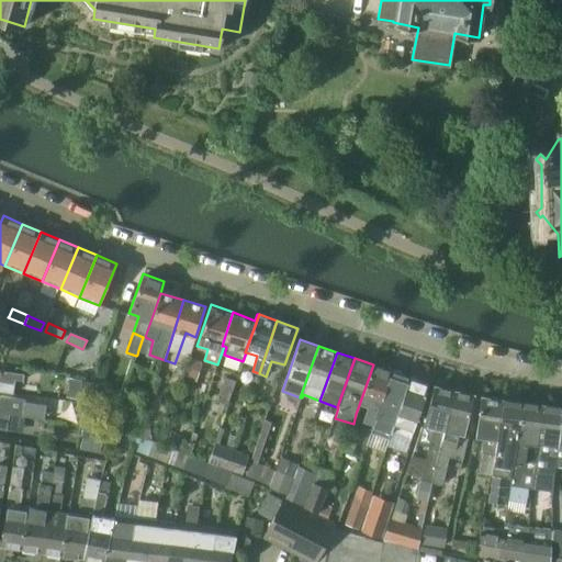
[(373,364),(360,402),(368,404),(362,420),(373,424),(375,417),(392,371),(373,364)]
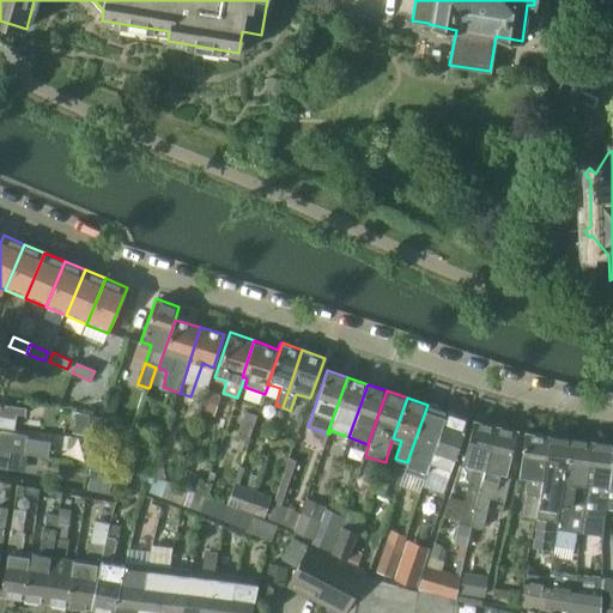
[(0,428),(13,430),(16,417),(16,414),(25,416),(26,408),(4,405),(0,404),(0,428)]
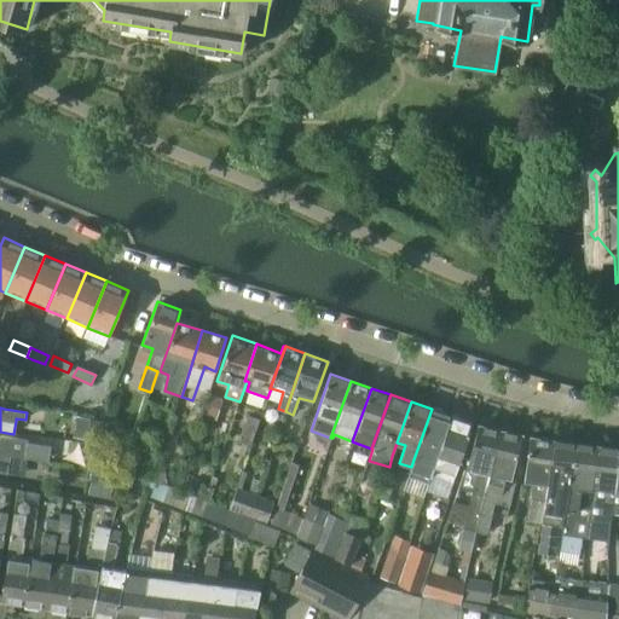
[(411,467),(408,476),(427,482),(428,484),(431,478),(429,476),(433,466),(451,416),(444,414),(441,412),(437,410),(433,410),(432,409),(414,460),(411,467)]
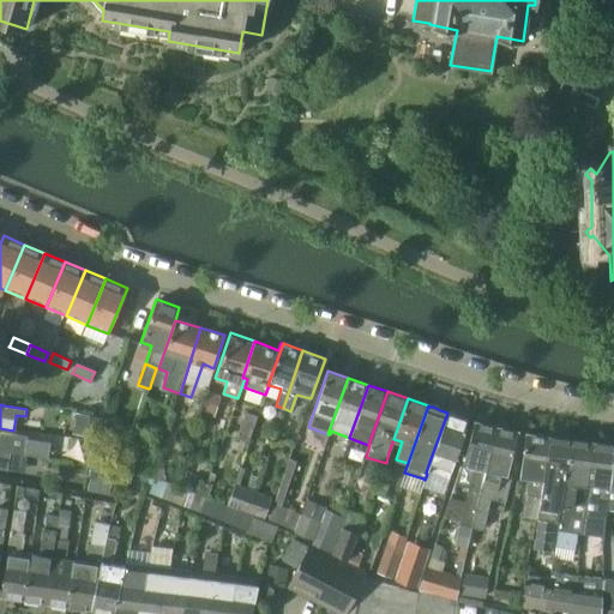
[(246,411),(236,438),(248,443),(258,416),(246,411)]
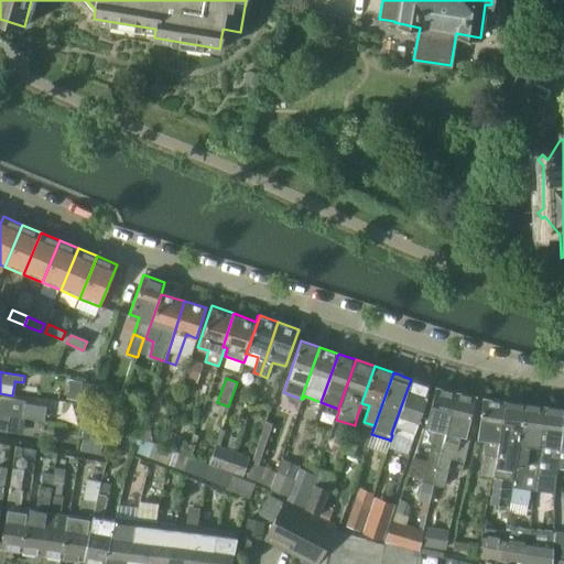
[(66,398),(90,402),(95,384),(69,379),(66,398)]
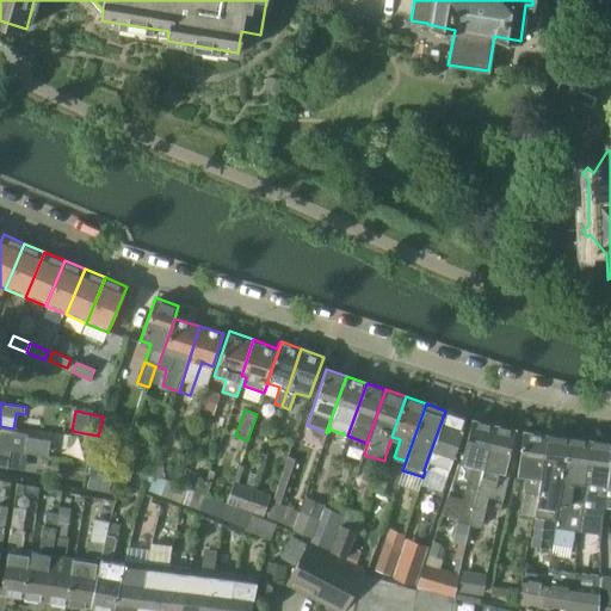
[(427,460),(424,470),(425,471),(445,479),(450,468),(466,419),(445,411),(427,460)]
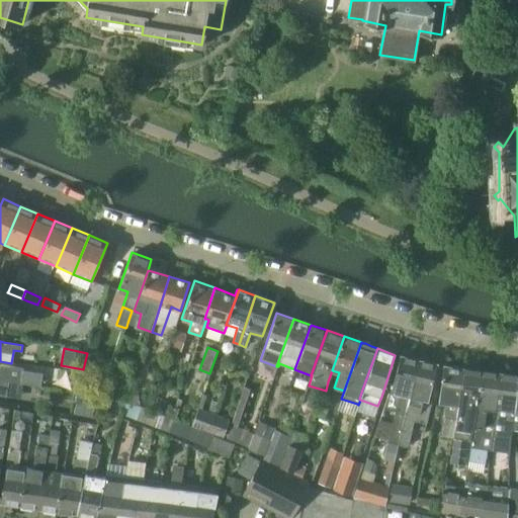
[(389,391),(383,409),(396,411),(387,441),(398,444),(419,359),(400,355),(391,392),(389,391)]
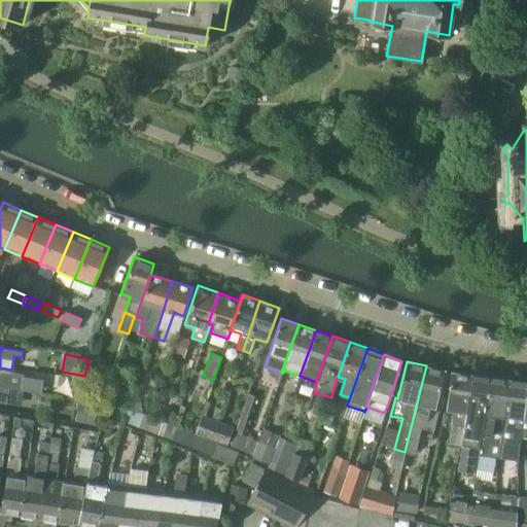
[(445,371),(426,365),(405,452),(415,454),(421,428),(433,431),(438,408),(435,407),(445,371)]
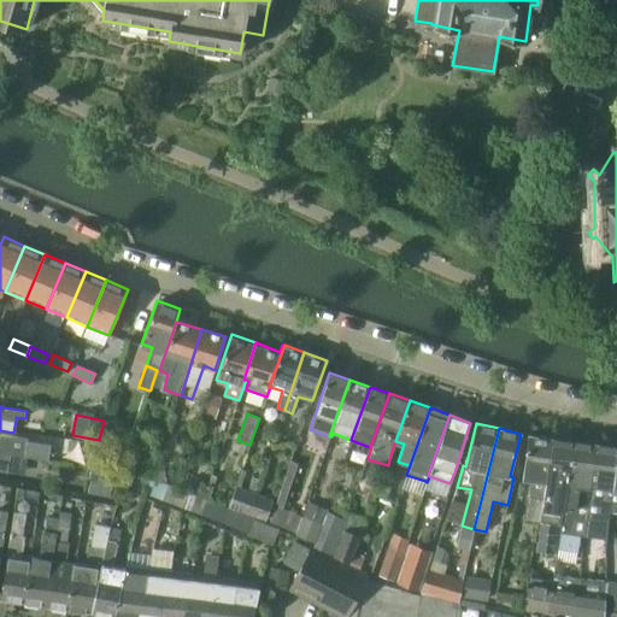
[(0,453),(10,456),(10,454),(24,457),(28,439),(0,434),(0,453)]
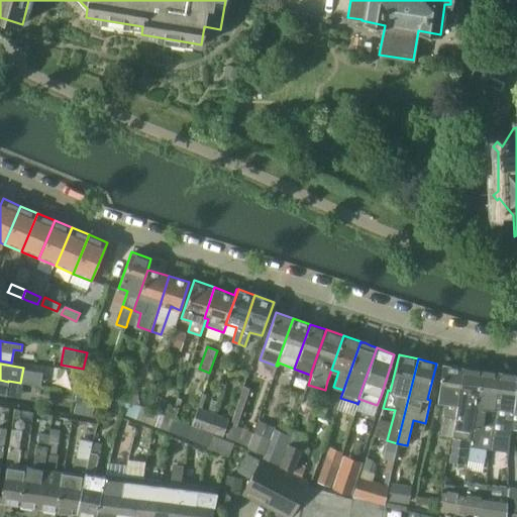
[(442,365),(438,400),(444,401),(438,435),(451,438),(451,436),(452,436),(461,368),(442,365)]
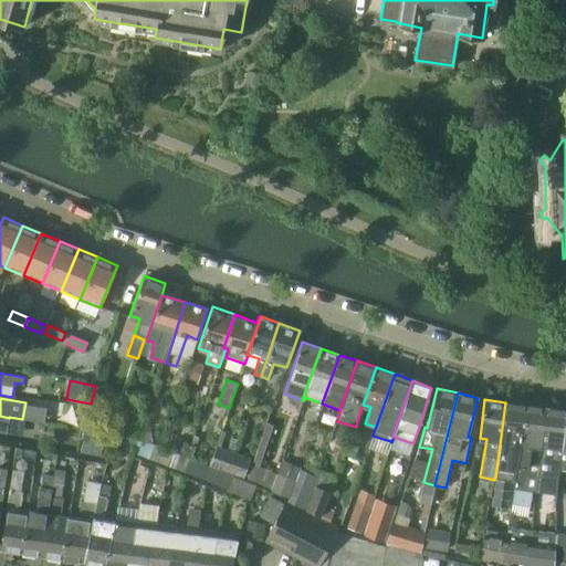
[(505,402),(495,478),(514,480),(515,480),(526,405),(505,402)]
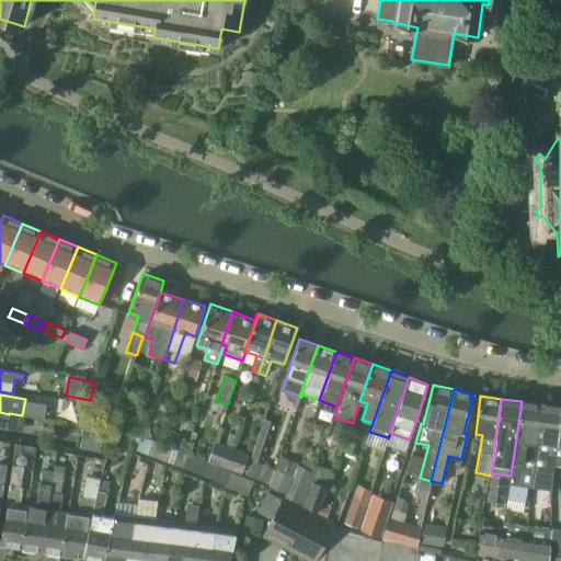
[(510,484),(507,501),(525,503),(527,488),(529,488),(531,471),(541,403),(522,401),(511,476),(510,476),(508,477),(508,484),(510,484)]
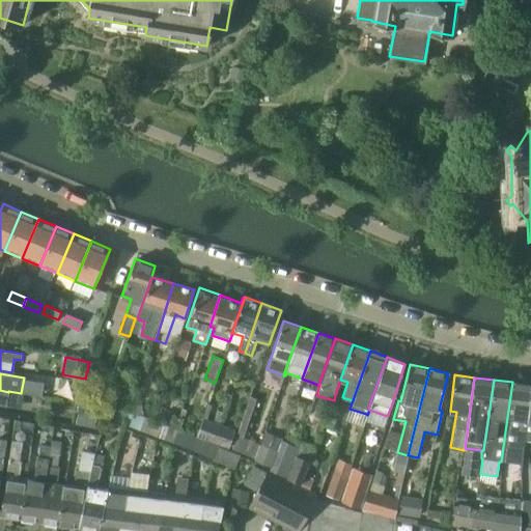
[(512,382),(503,446),(524,449),(525,441),(524,441),(530,385),(512,382)]
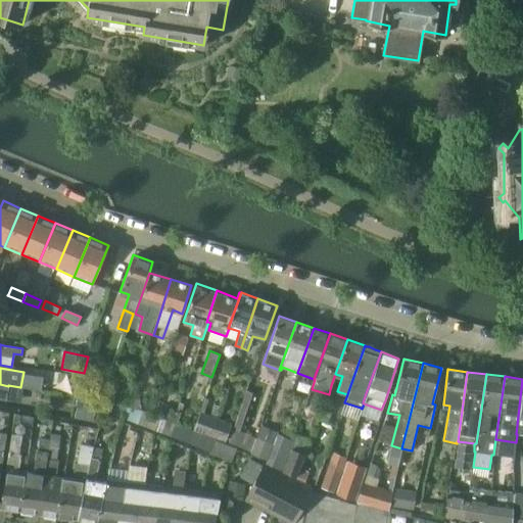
[(112,399),(124,405),(128,395),(115,390),(112,399)]
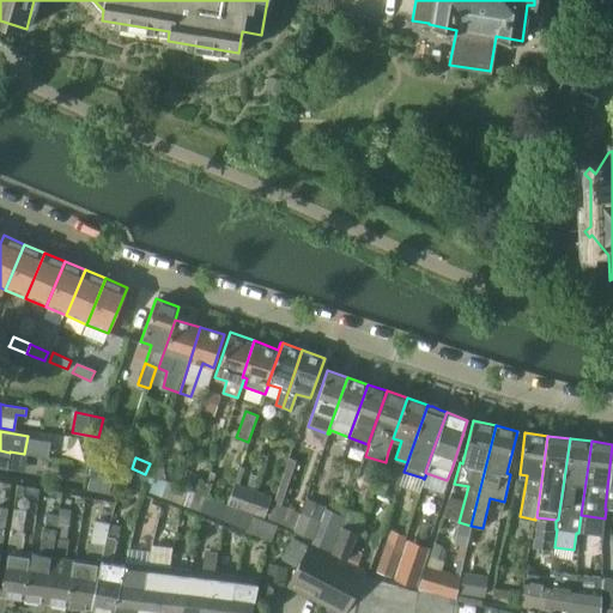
[(284,505),(293,480),(299,465),(289,460),(273,502),(284,505)]
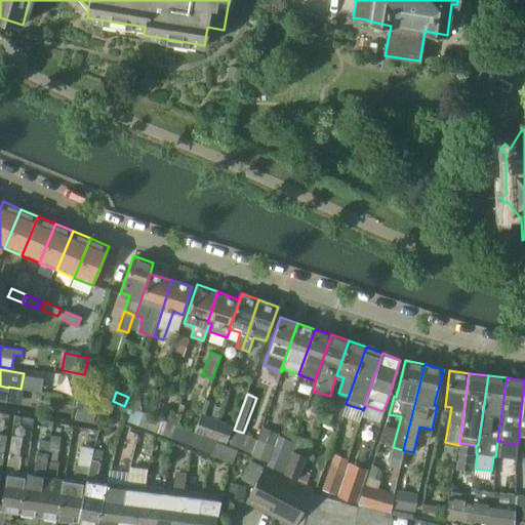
[(322,421),(336,428),(347,402),(331,396),(322,421)]
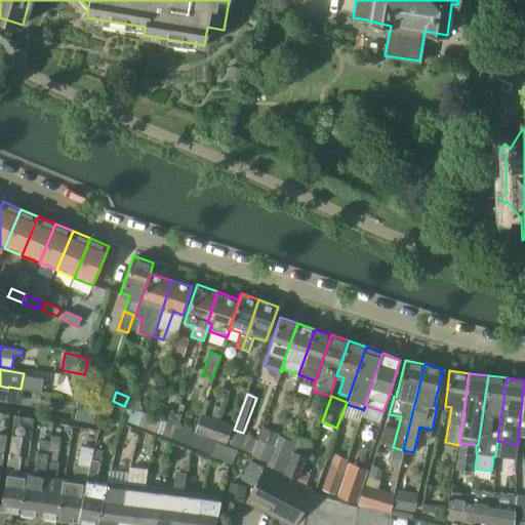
[(127,407),(130,408),(137,411),(140,402),(133,399),(128,397),(124,406),(127,407)]
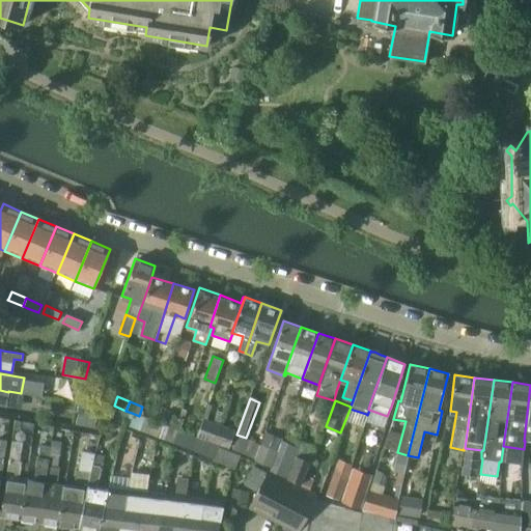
[(79,402),(75,425),(94,429),(99,407),(79,402)]
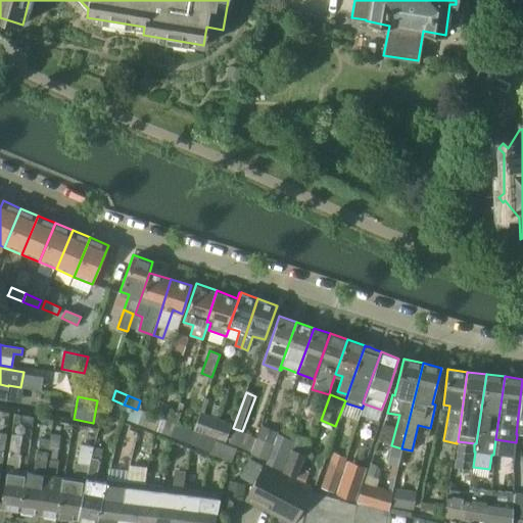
[(137,410),(130,407),(127,406),(122,418),(138,424),(142,412),(137,410)]
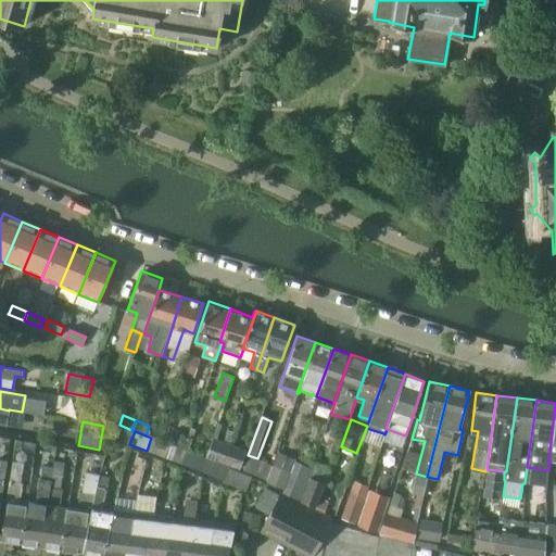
[(168,444),(151,438),(147,451),(164,457),(168,444)]
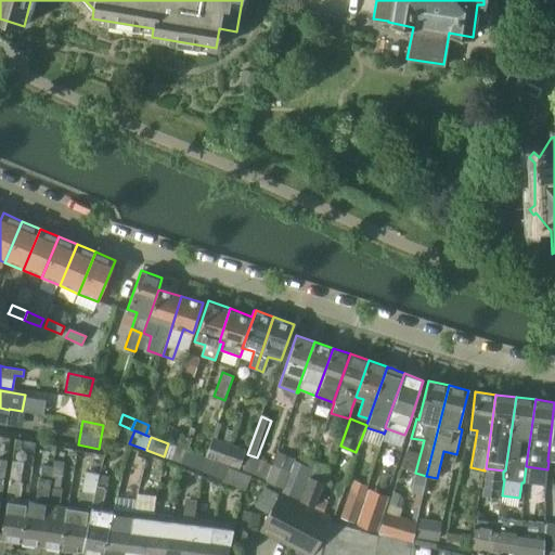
[(206,455),(226,462),(231,443),(211,437),(206,455)]
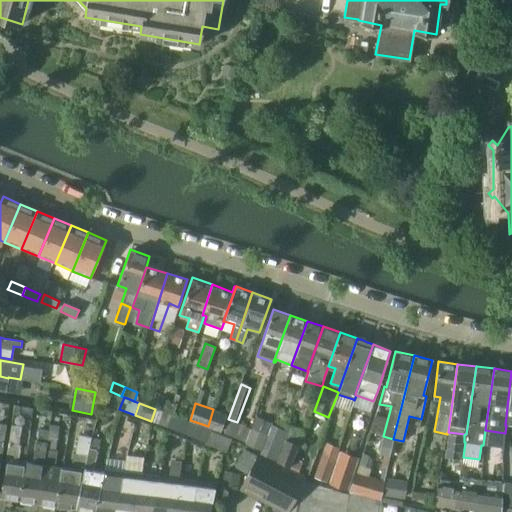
[(173,416),(155,409),(151,421),(168,428),(173,416)]
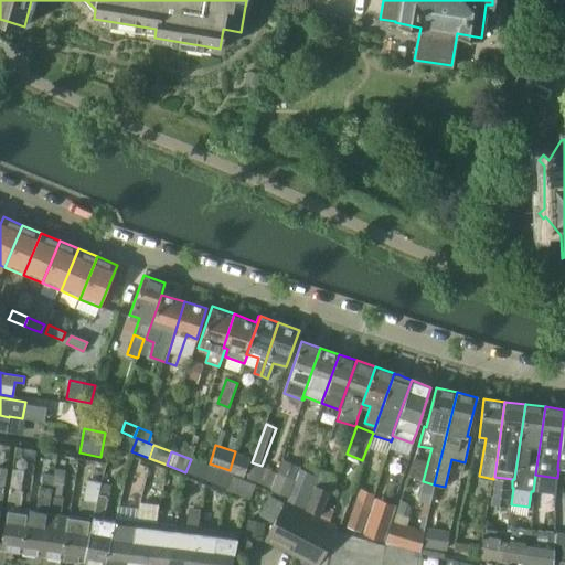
[(244,475),(251,456),(235,451),(230,470),(244,475)]
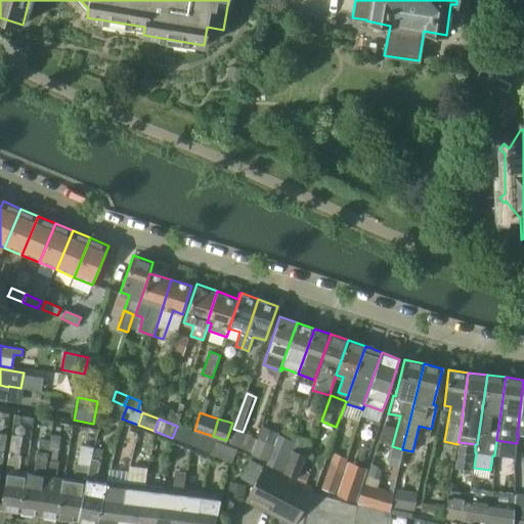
[(177,426),(172,438),(189,445),(194,433),(177,426)]
